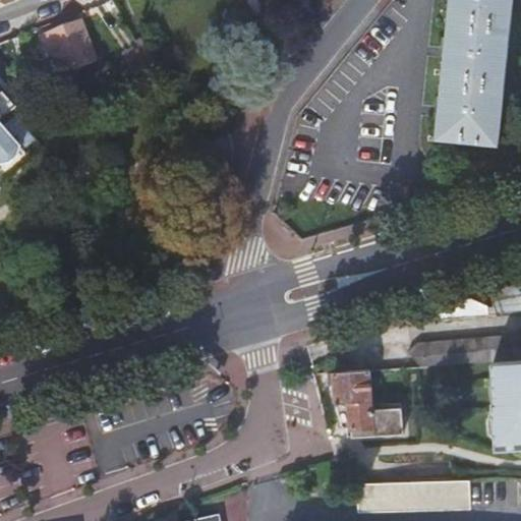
[(499,143),(513,0),(451,0),(437,136),(499,143)]
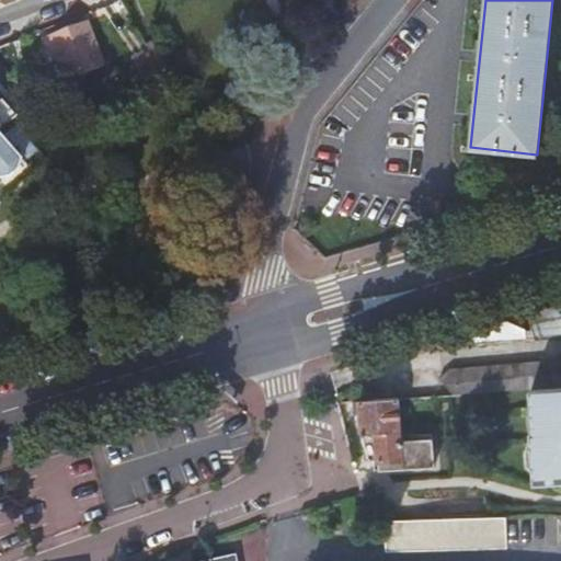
[(53,34),(63,63),(69,79),(106,64),(90,20),(53,34)]
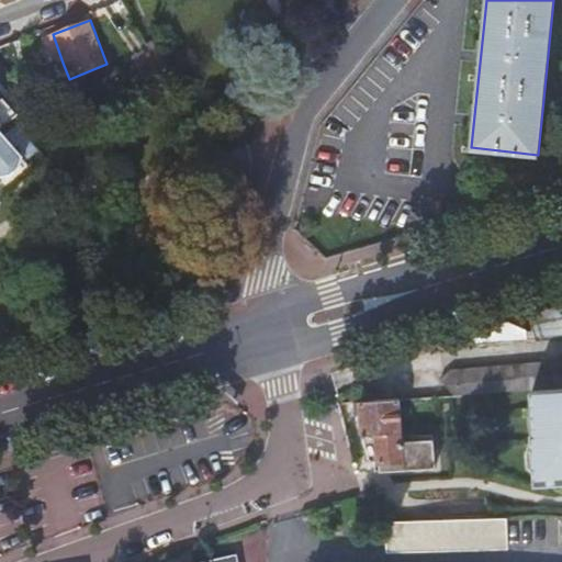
[(57,66),(63,63),(53,34),(46,36),(57,66)]
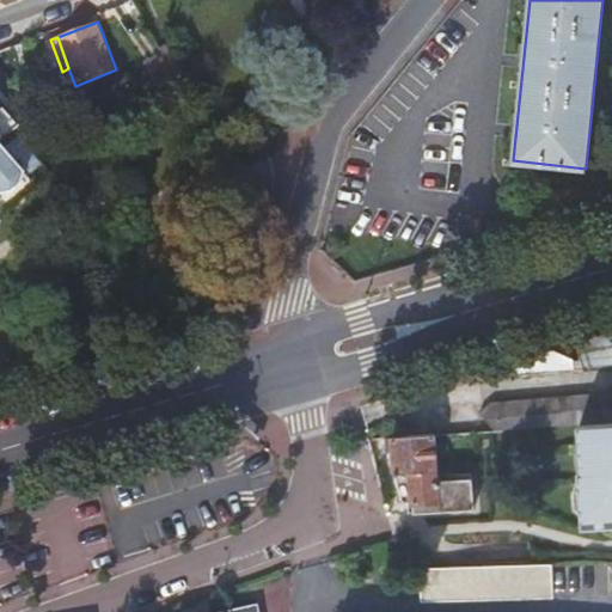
[(167,44),(190,87),(197,84),(175,41),(167,44)]
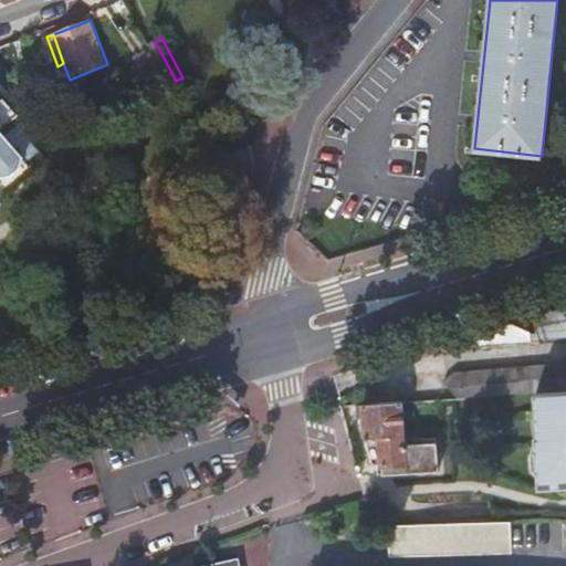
[(169,84),(176,81),(155,41),(148,43),(169,84)]
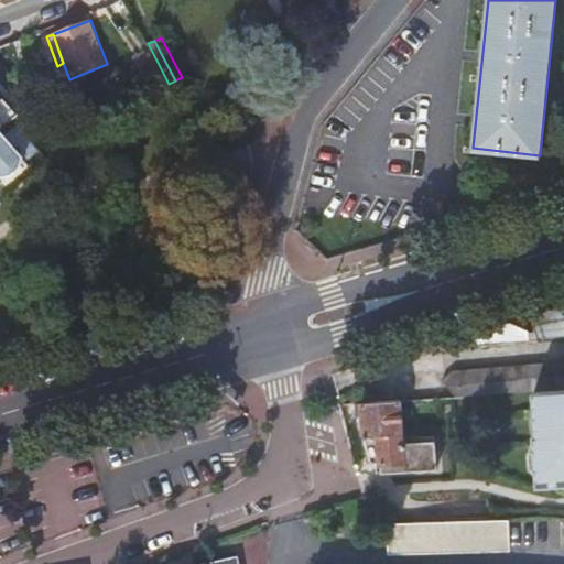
[(0,132),(13,121),(20,116),(4,98),(0,101),(0,132)]
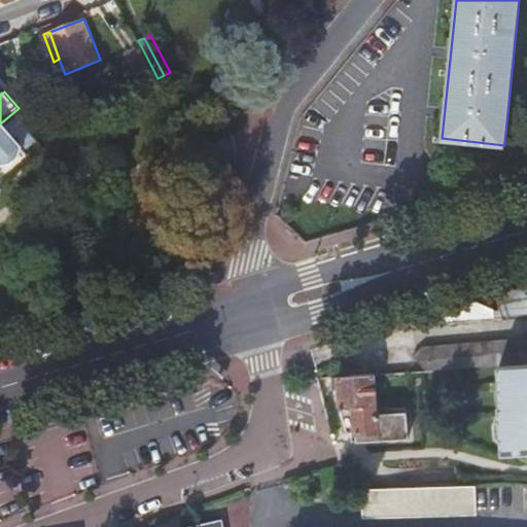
[(43,147),(12,113),(0,124),(0,185),(7,179),(7,180),(43,147)]
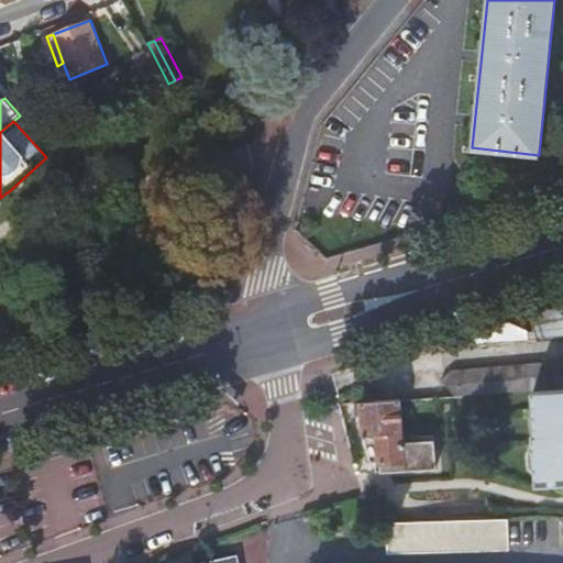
[(562,305),(478,331),(479,342),(562,337),(562,305)]
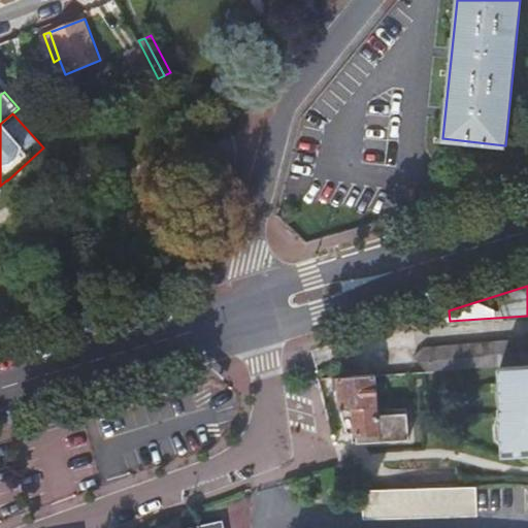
[(527,363),(527,337),(425,347),(414,355),(416,358),(426,370),(498,366),(527,363)]
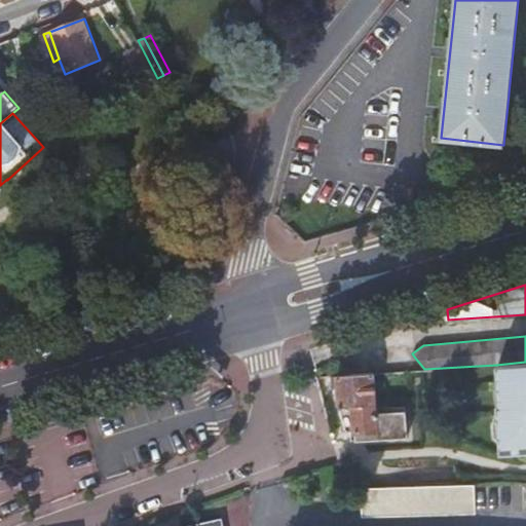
[(525,396),(525,362),(496,365),(498,398),(525,396)]
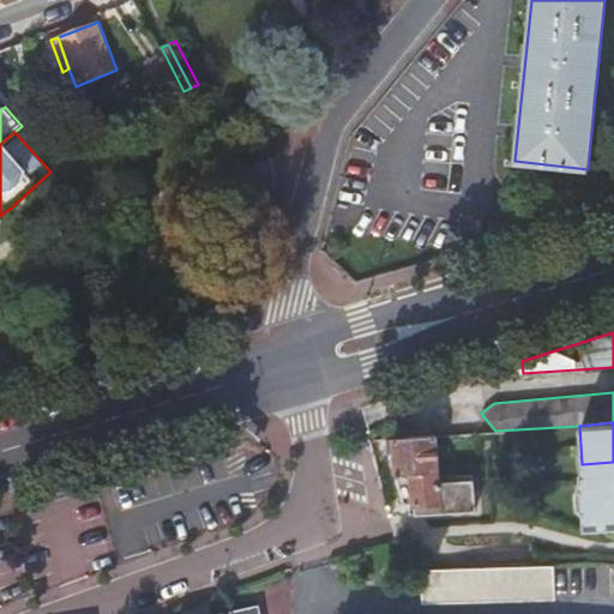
[(435,434),(395,438),(396,475),(438,473),(435,434)]
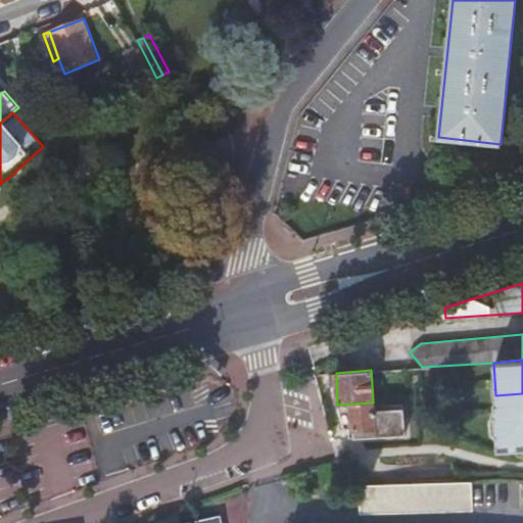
[(495,433),(496,447),(522,445),(522,393),(495,395),(496,402),(493,402),(494,414),(495,433)]
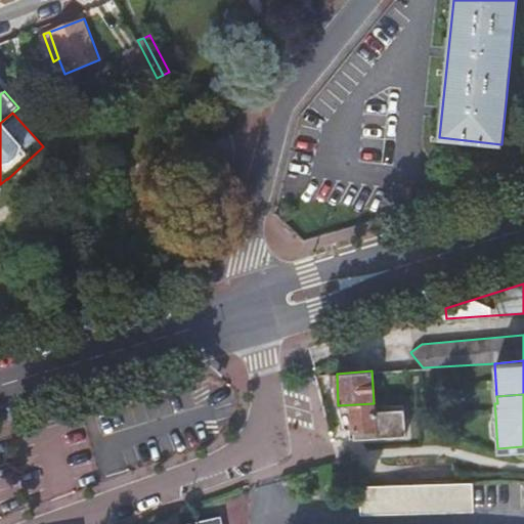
[(374,403),(338,405),(344,430),(350,430),(357,430),(358,438),(405,436),(404,410),(374,411),(374,403)]
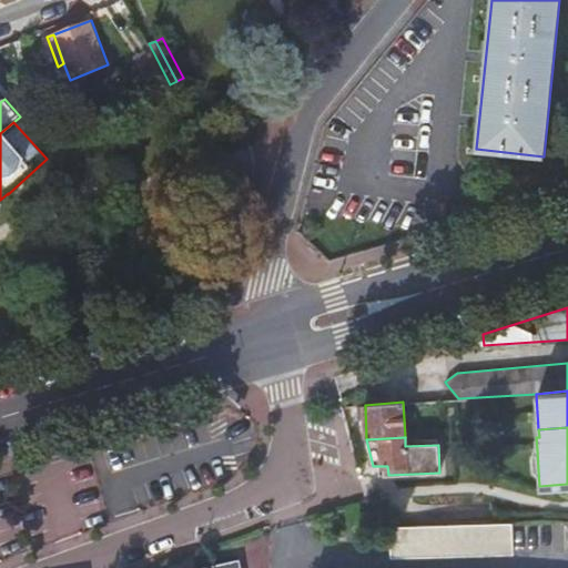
[(513,523),(391,527),(391,558),(514,555),(513,523)]
